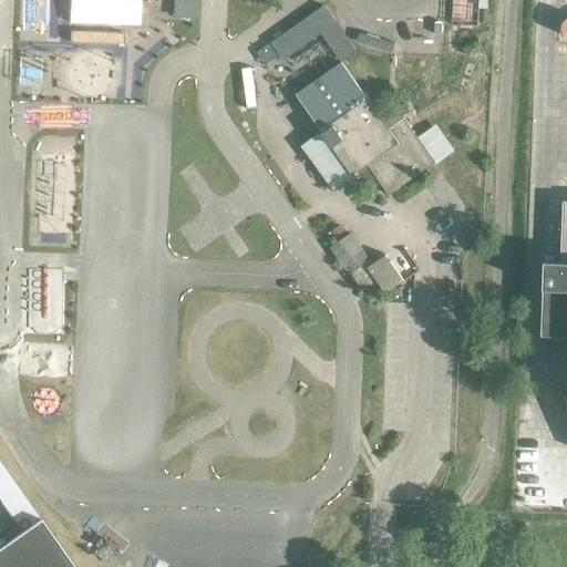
[(357,50),(325,4),(309,16),(341,62),(357,50)]
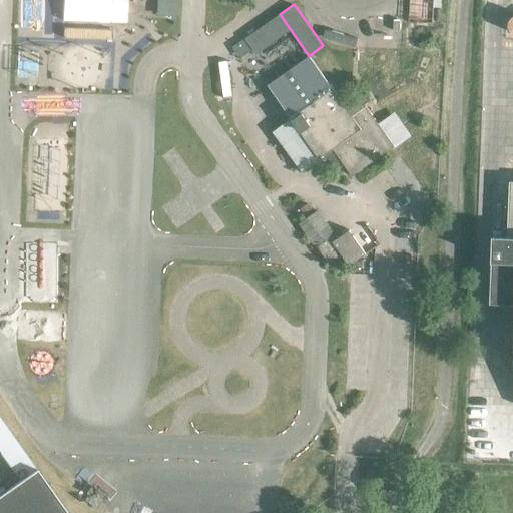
[(275,17),(244,38),(257,54),(286,33),(275,17)]
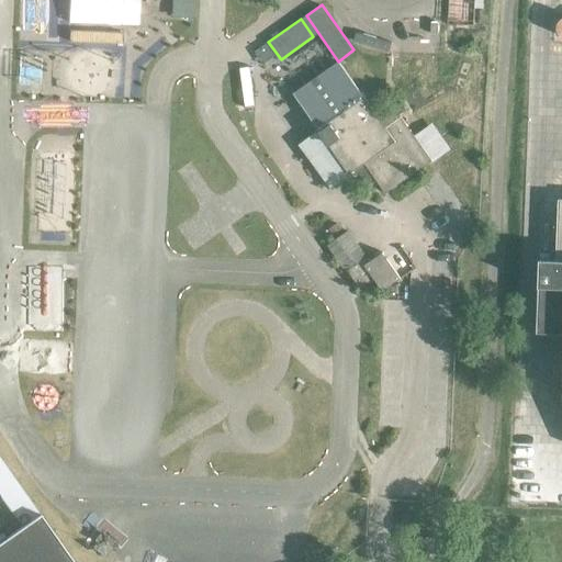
[(267,44),(256,52),(263,63),(274,55),(267,44)]
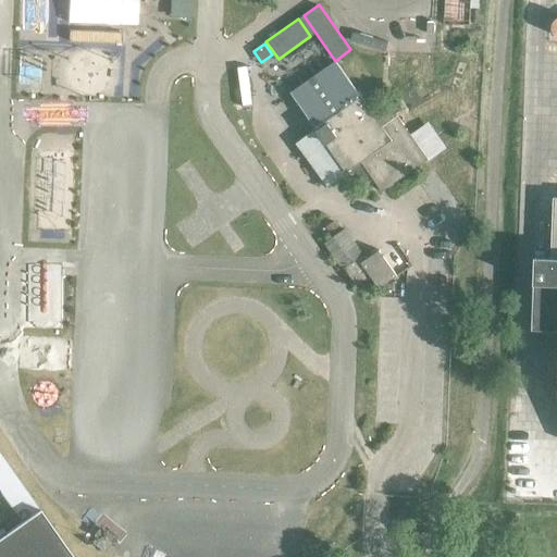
[(289,94),(314,130),(316,131),(297,144),(326,186),(360,163),(382,193),(428,160),(400,121),(392,127),(386,120),(378,126),(373,122),(376,120),(360,97),(336,61),(289,94)]
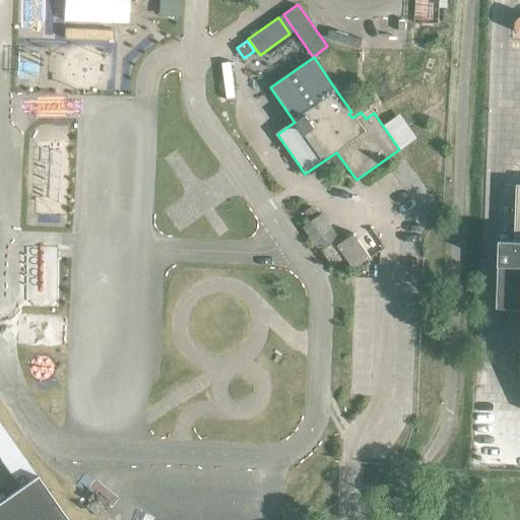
[(519,184),(518,185),(517,184),(516,184),(516,185),(516,186),(514,240),(514,241),(500,241),(497,309),(519,309),(519,184)]
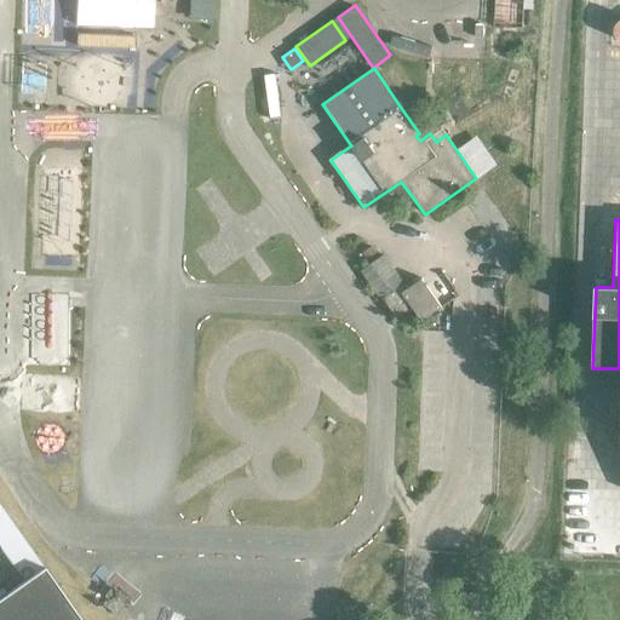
[(362,270),(383,299),(396,319),(412,308),(422,322),(442,308),(422,280),(406,290),(382,256),(362,270)]
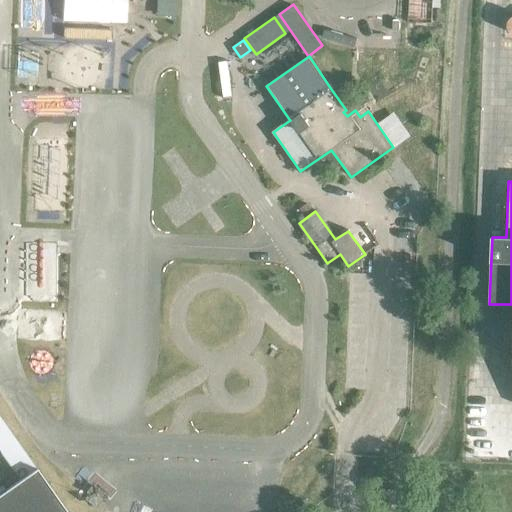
[(66,511),(36,468),(0,417),(0,452),(19,480),(0,493),(0,511),(66,511)]
